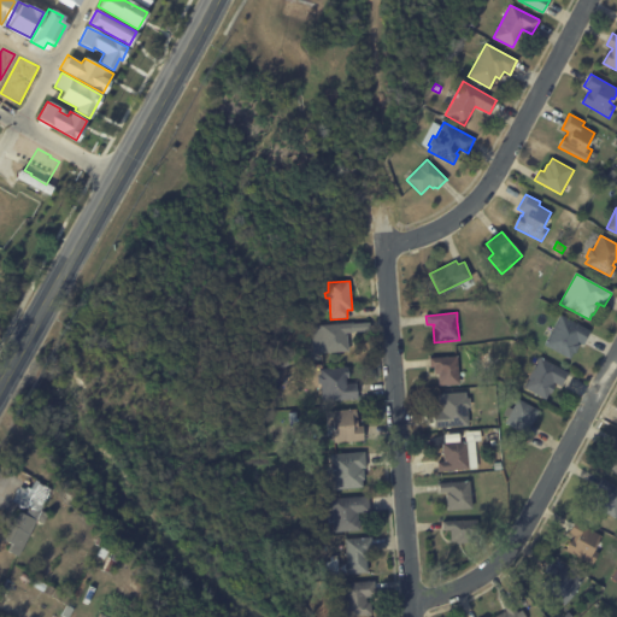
[(589,331),(583,345),(579,342),(577,345),(580,345),(575,353),(574,352),(570,359),(544,346),(560,315),(591,330),(589,331)]
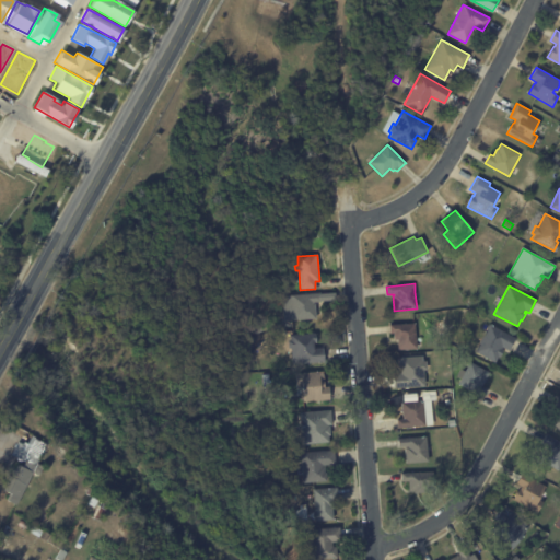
[(336,301),(315,302),(316,319),(284,322),(283,303),(292,302),(292,295),(335,293),(336,301)]
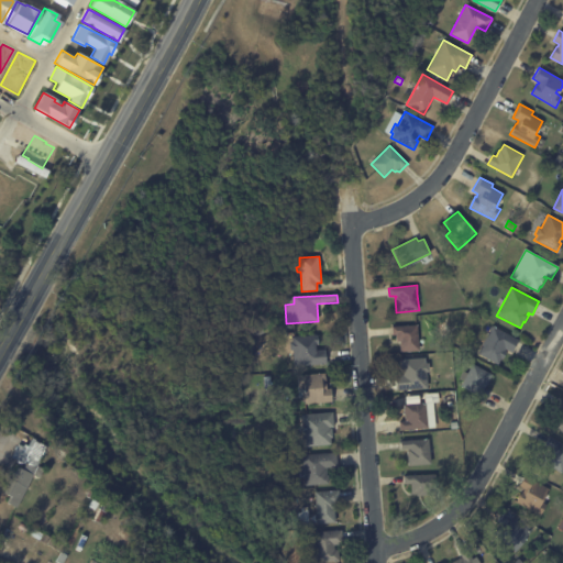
[(418,337),(419,351),(400,352),(400,341),(397,342),(397,335),(393,335),(392,327),(418,326),(418,337)]
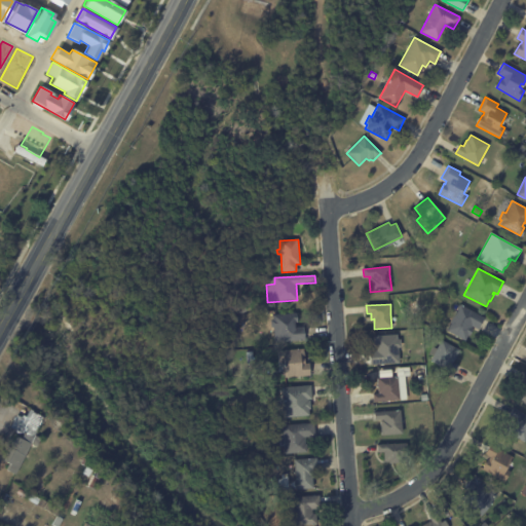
[(484,318),(478,330),(474,328),(468,336),(467,336),(465,341),(446,331),(460,305),(485,317),(484,318)]
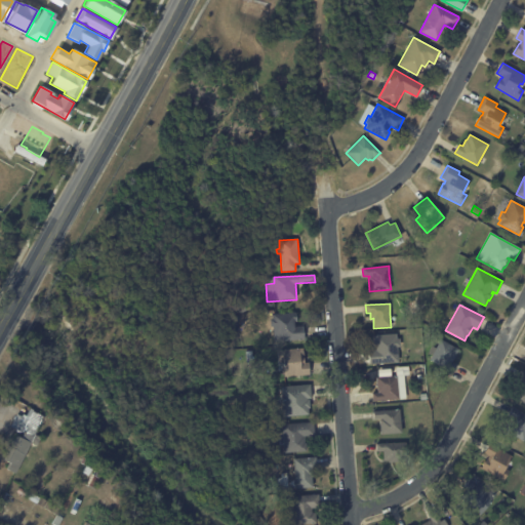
[(294,324),(294,327),(304,326),(305,339),(275,341),(274,327),(271,327),(270,319),(273,319),(273,314),(296,313),(297,322),(294,322),(294,324)]
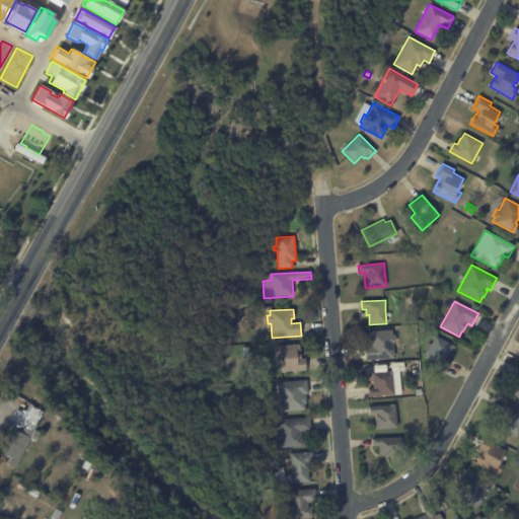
[(365,360),(364,347),(372,346),(372,341),(369,341),(369,331),(392,330),(392,336),(395,335),(396,343),(393,344),(394,358),(365,360)]
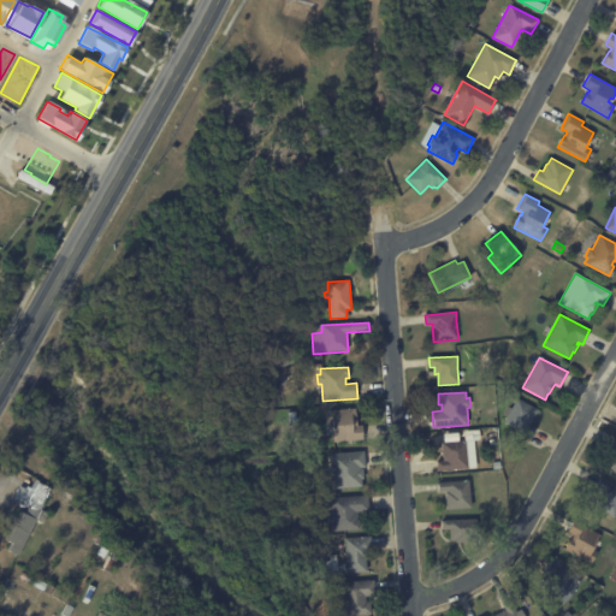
[(532,425),(531,426),(535,430),(532,438),(504,422),(508,416),(503,414),(507,406),(513,409),(517,398),(539,410),(532,425)]
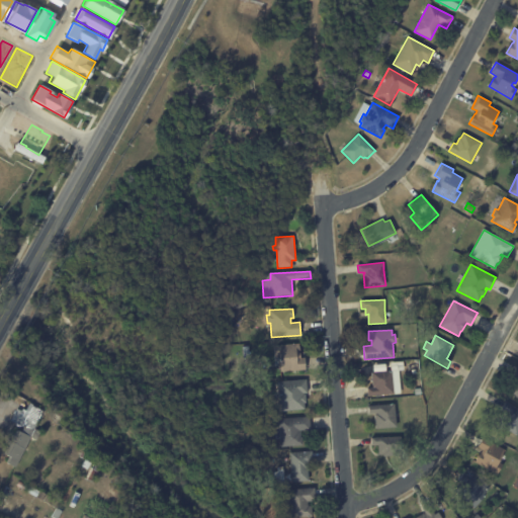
[(299,354),(299,358),(305,358),(306,370),(279,372),(278,363),(276,364),(275,357),(274,357),(273,346),(299,344),(299,351),(299,354)]
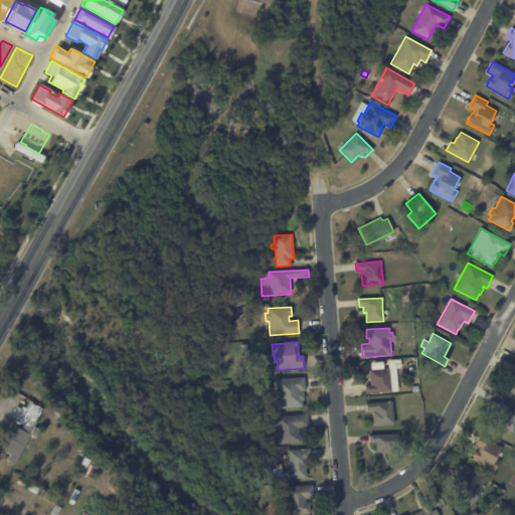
[(507,391),(514,394),(514,364),(512,363),(506,376),(513,379),(507,391)]
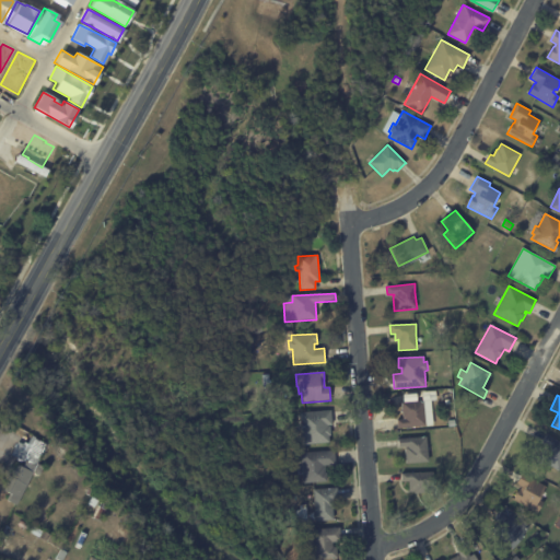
[(412,427),(397,429),(397,420),(403,420),(401,403),(431,400),(433,426),(412,427)]
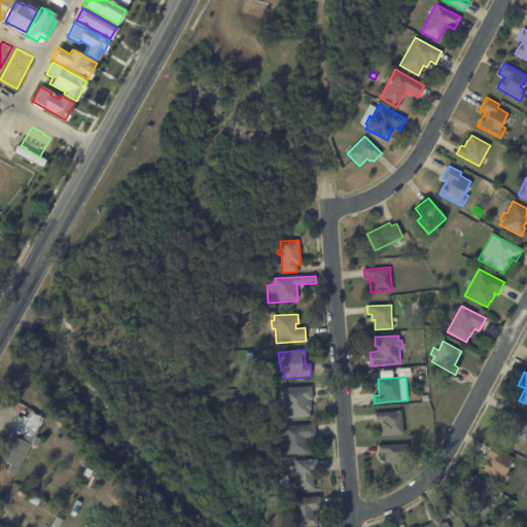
[(311,387),(313,399),(308,400),(308,401),(310,401),(311,410),(309,411),(310,416),(284,419),(282,389),(311,386),(311,387)]
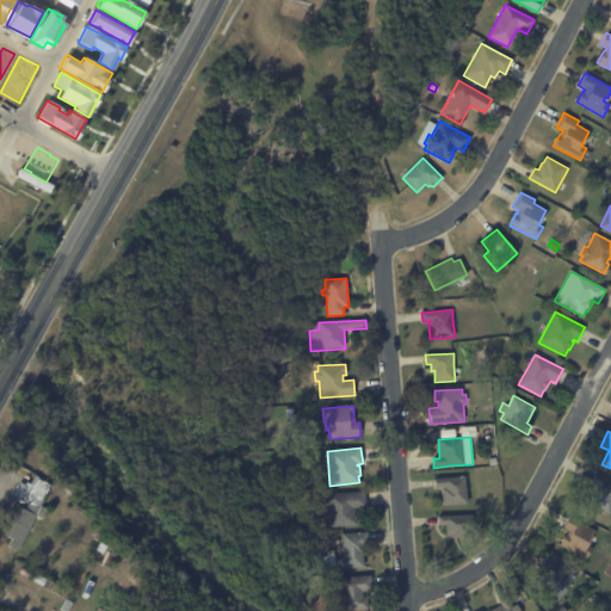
[(17,499),(12,497),(19,482),(29,487),(35,475),(38,477),(38,479),(50,486),(41,506),(48,510),(42,522),(35,518),(18,553),(6,547),(18,524),(12,520),(19,507),(25,511),(29,505),(17,499)]
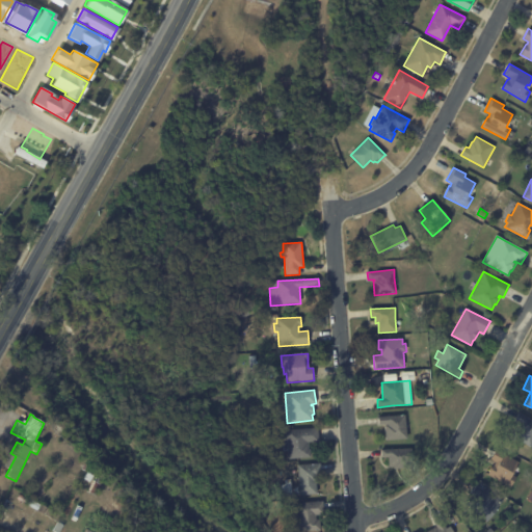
[(531,446),(531,448),(510,437),(517,424),(514,423),(520,414),(531,420),(531,446)]
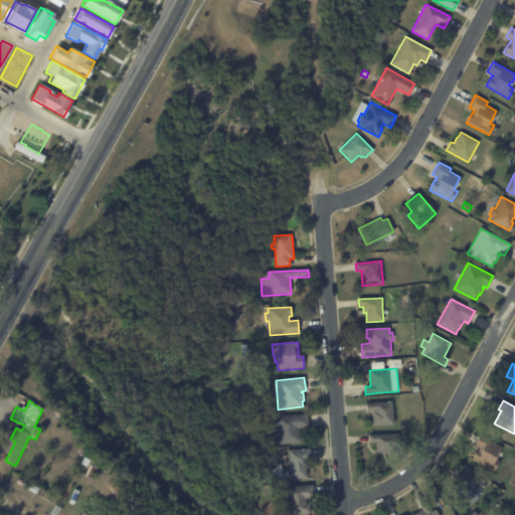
[(392,407),(394,424),(373,426),(372,412),(374,411),(366,411),(366,404),(392,401),(392,407)]
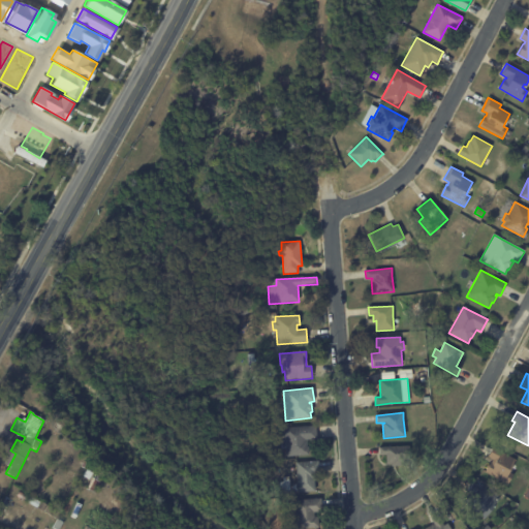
[(54,422),(62,427),(57,434),(50,429),(54,422)]
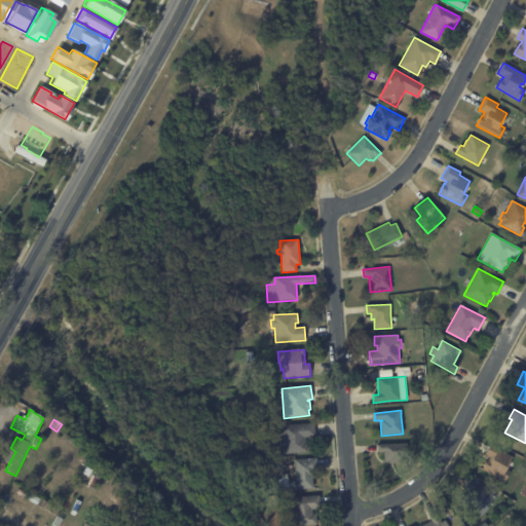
[(313,424),(314,437),(305,438),(305,445),(306,445),(307,452),(285,454),(283,426),(313,423),(313,424)]
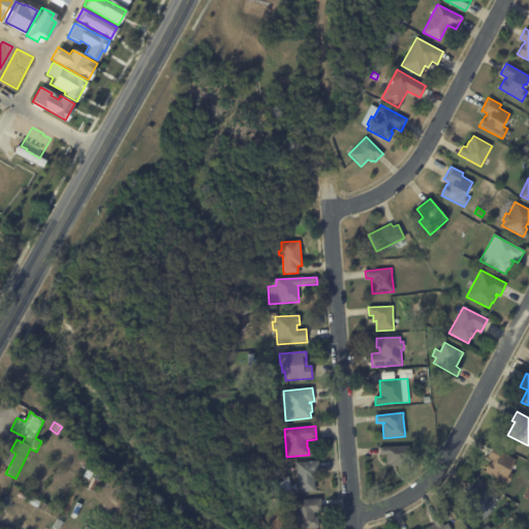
[(392,465),(392,464),(385,464),(385,455),(378,456),(378,447),(409,446),(410,464),(407,465),(407,466),(392,467),(392,465)]
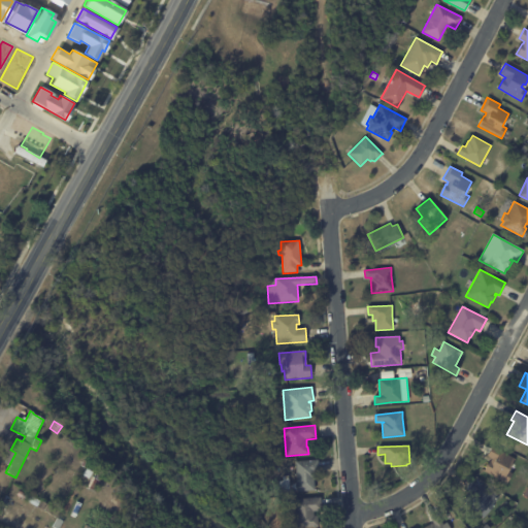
[(507,484),(484,471),(490,461),(490,462),(492,459),(487,456),(492,447),(519,461),(507,484)]
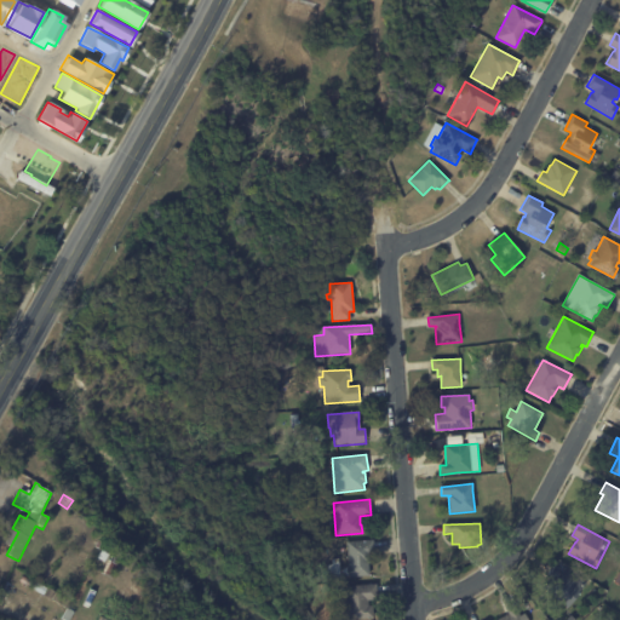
[(373,541),(374,556),(371,556),(372,563),(368,563),(369,577),(349,578),(346,543),(373,540),(373,541)]
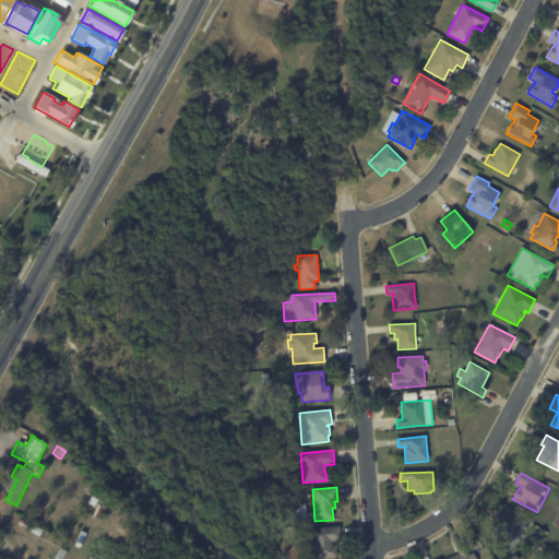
[(98,500),(94,507),(87,503),(92,497),(98,500)]
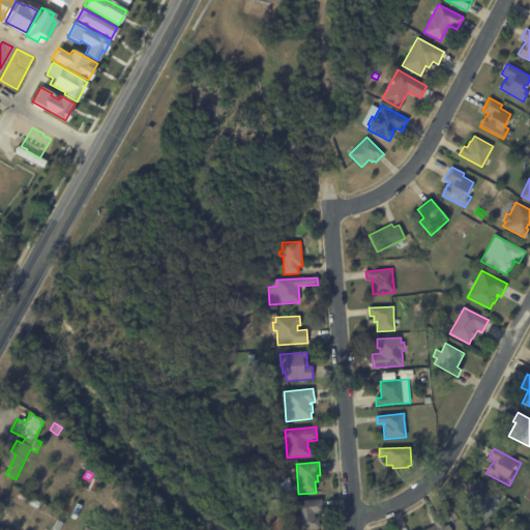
[(87,490),(93,478),(100,482),(94,494),(87,490)]
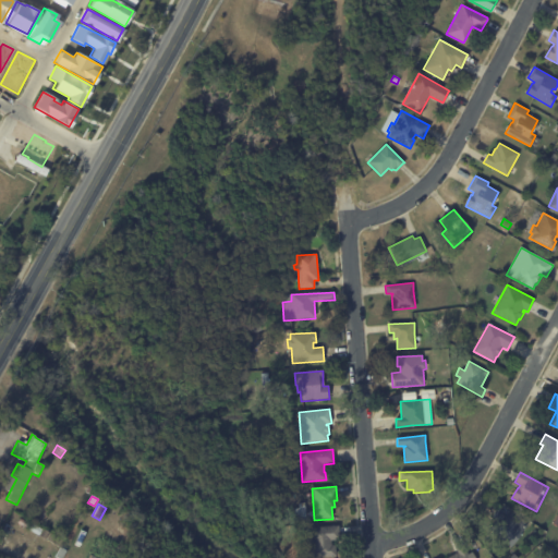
[(294,509),(305,508),(305,519),(295,520),(294,509)]
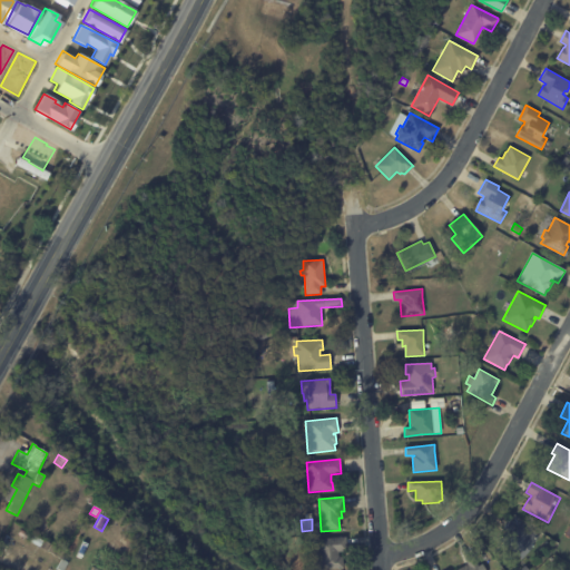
[(508,534),(509,533),(503,529),(509,521),(521,530),(524,527),(531,531),(527,536),(536,542),(522,560),(501,543),(508,534)]
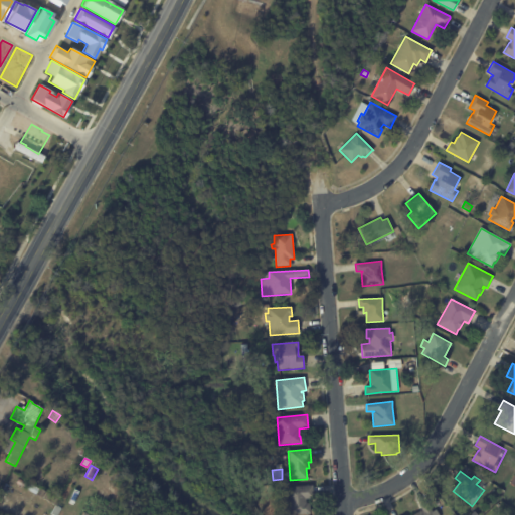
[(18,479),(27,484),(24,488),(16,483),(18,479)]
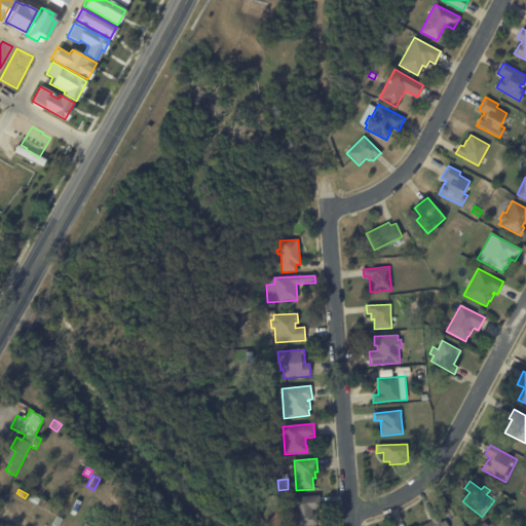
[(31,494),(40,499),(36,505),(28,500),(31,494)]
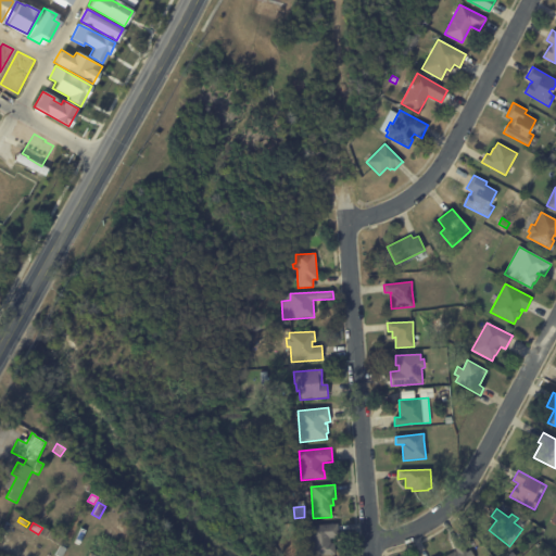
[(338,525),(339,538),(330,539),(330,543),(333,543),(335,555),(323,555),(311,555),(308,527),(338,523),(338,525)]
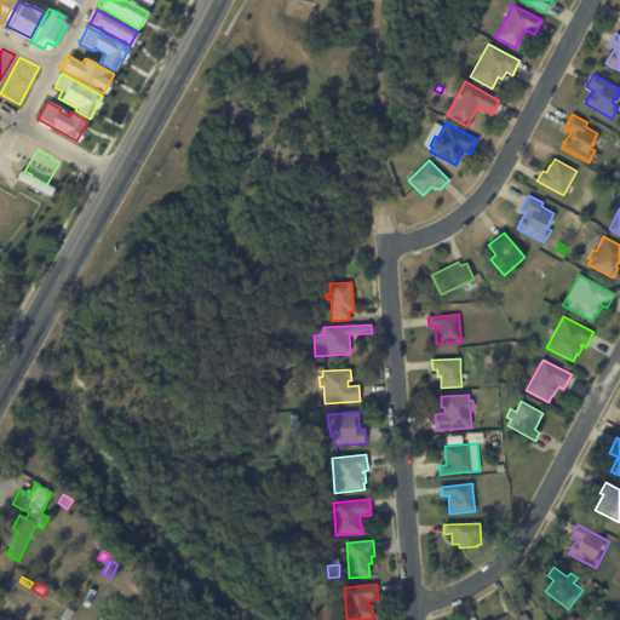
[(50,589),(56,592),(51,601),(45,597),(50,589)]
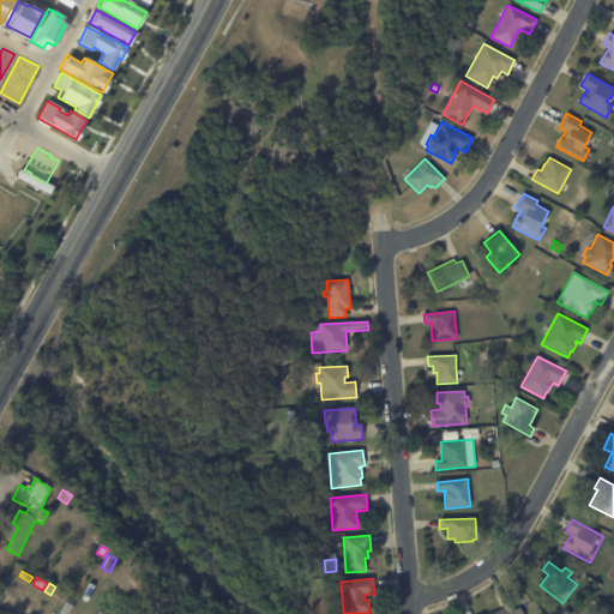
[(56,587),(62,590),(58,599),(52,595),(56,587)]
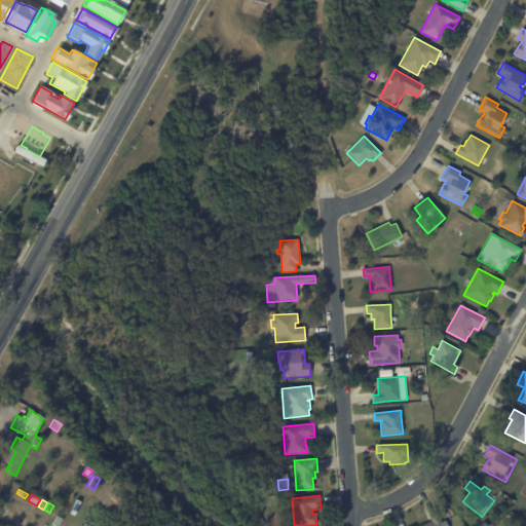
[(61,510),(57,516),(51,513),(55,506),(61,510)]
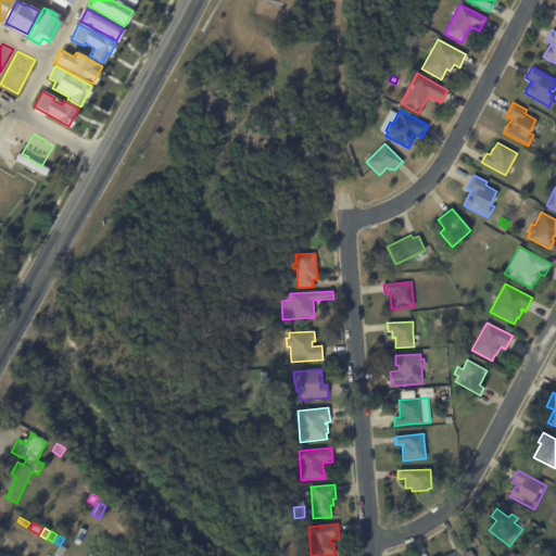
[(445,555),(456,551),(454,546),(462,543),(468,555),(445,555)]
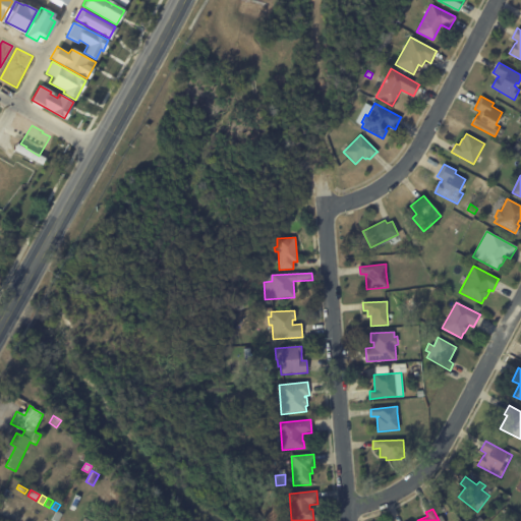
[(62,515),(59,520),(54,520),(52,520),(57,511),(62,515)]
